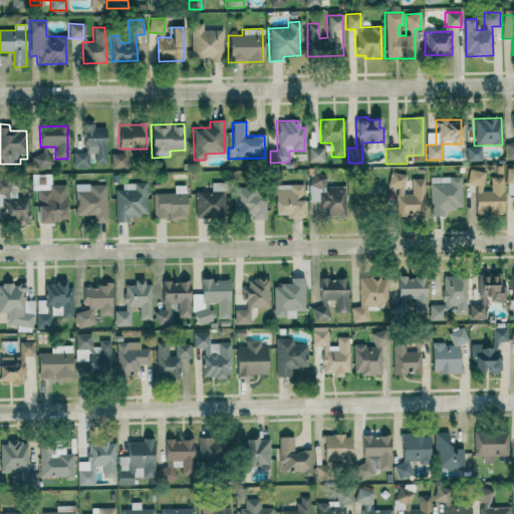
[(106,164),(104,125),(83,125),(84,149),(94,149),(94,164),(106,164)]
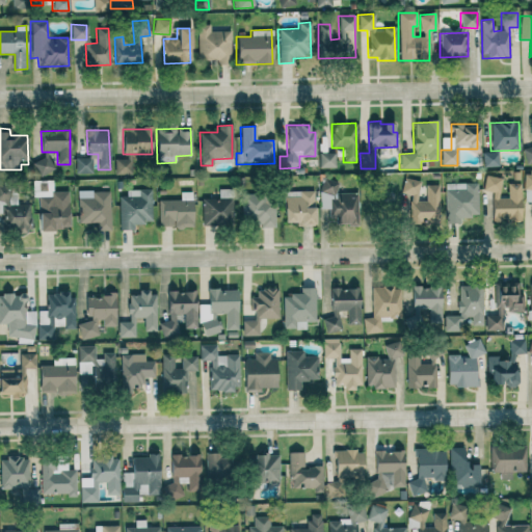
[(33,177),(52,175),(50,152),(42,153),(42,160),(32,161),(33,177)]
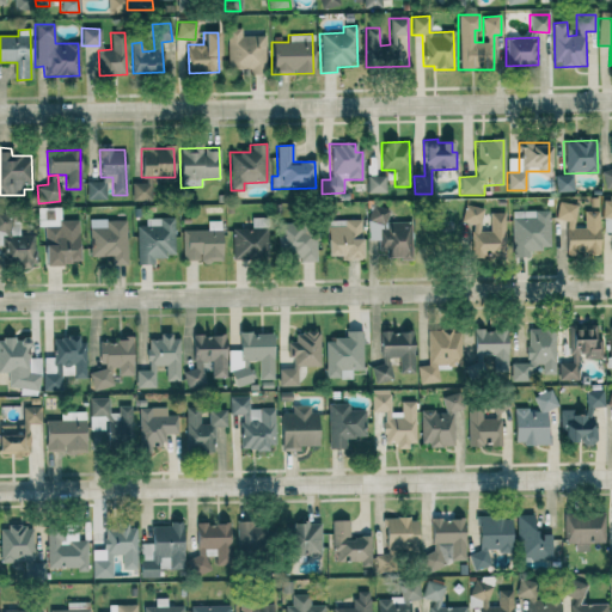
[(554,175),(555,193),(573,193),(571,175),(554,175)]
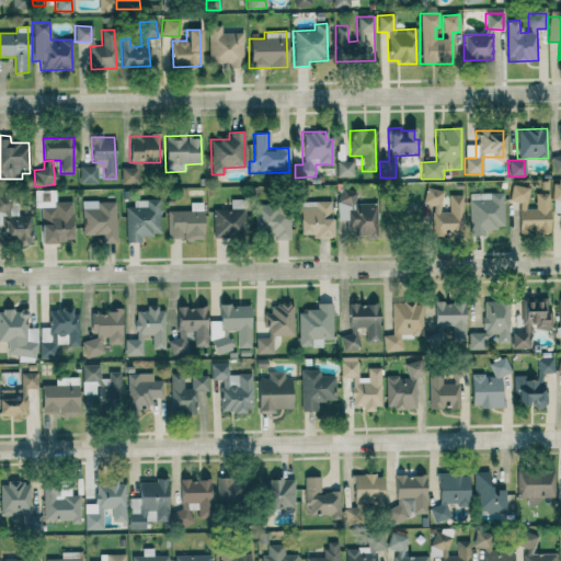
[(335,178),(353,178),(353,161),(335,161),(335,178)]
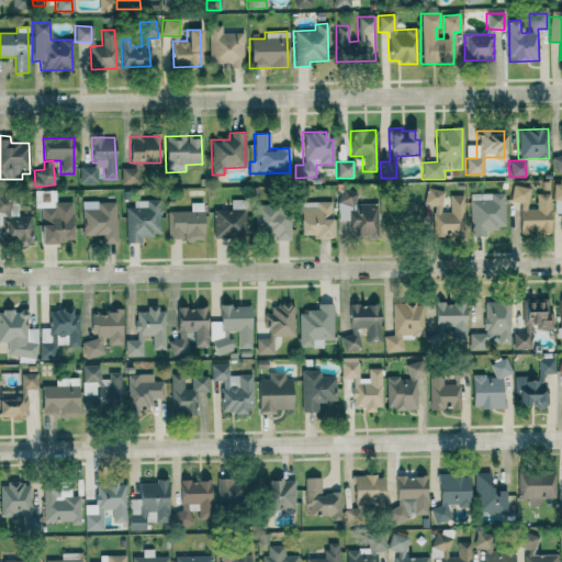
[(121,184),(137,184),(138,164),(134,164),(134,168),(121,168),(121,184)]
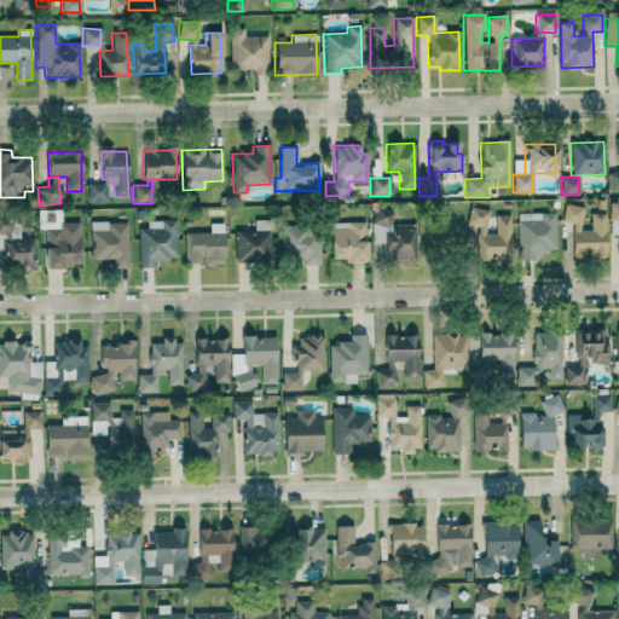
[(87,204),(106,204),(106,184),(86,184),(87,204)]
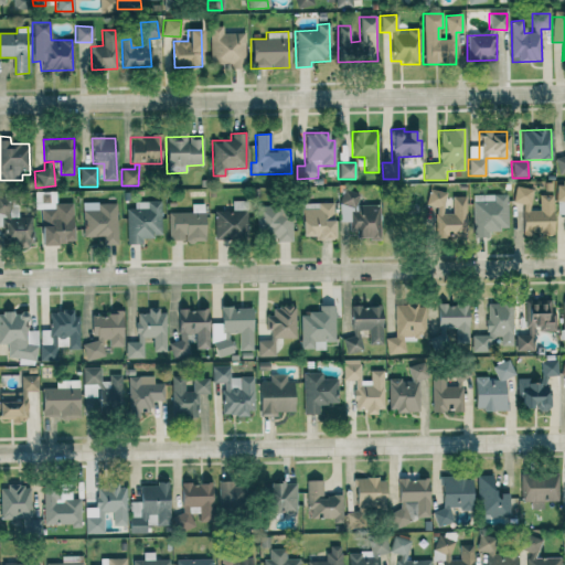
[(564,185),(556,185),(555,214),(564,214),(564,215),(564,230),(564,228),(564,185)]
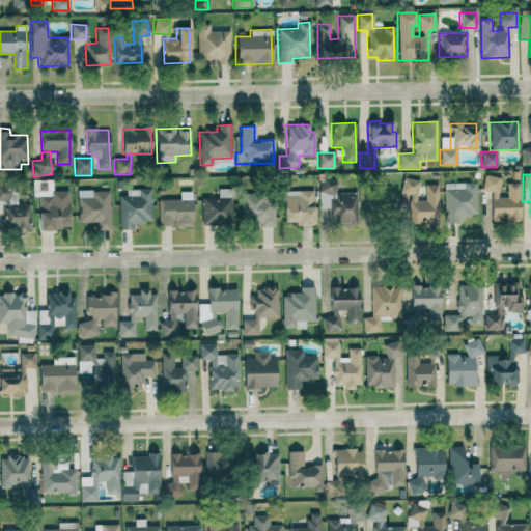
[(520,184),(506,184),(506,198),(499,198),(499,176),(482,176),(482,192),(491,192),(491,220),(519,220),(520,184)]
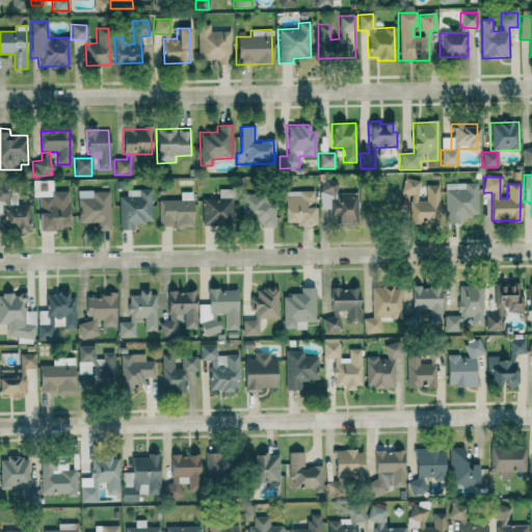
[(356,193),(337,192),(337,180),(320,180),(319,209),(331,209),(331,223),(355,224),(356,193)]
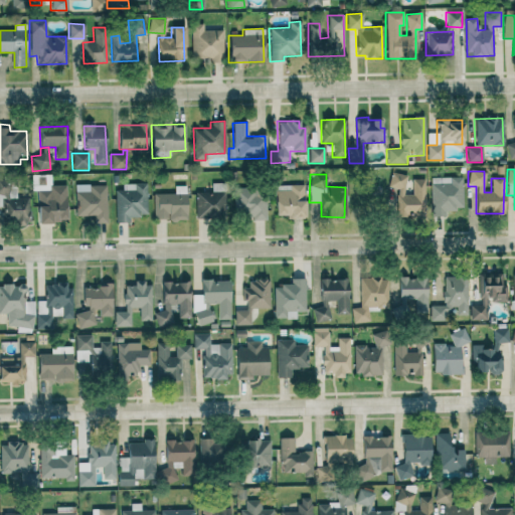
[(424,179),(411,179),(411,194),(404,194),(404,174),(389,174),(388,188),(396,188),(396,217),(423,217),(424,179)]
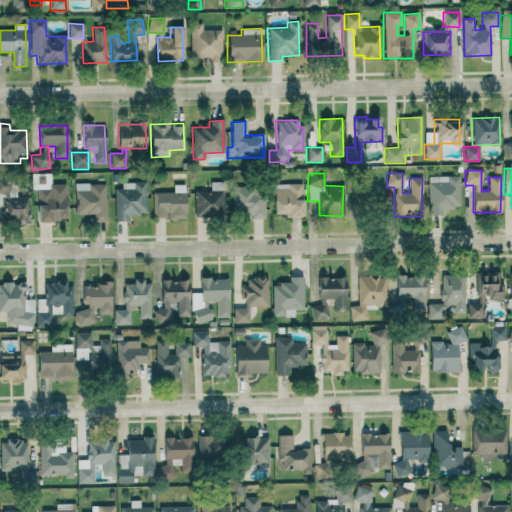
[(65,221),(65,184),(51,184),(51,174),(35,174),(35,222),(65,221)]
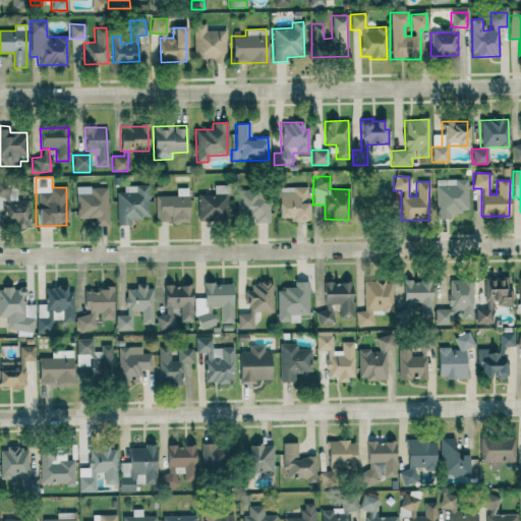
[(436,179),(435,219),(452,219),(452,212),(467,212),(467,180),(436,179)]
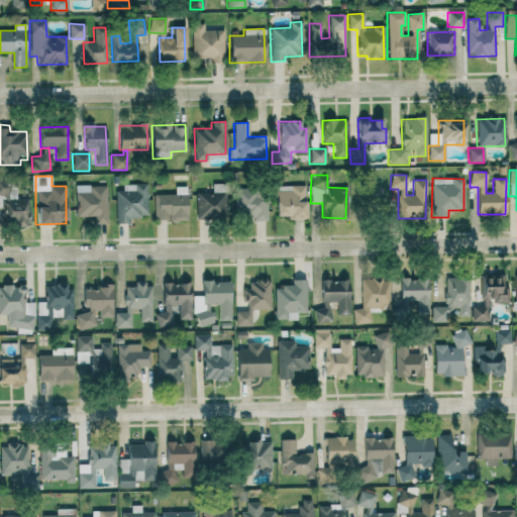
[(1,224),(28,225),(29,199),(10,198),(11,181),(0,180),(0,207),(1,208),(1,224)]
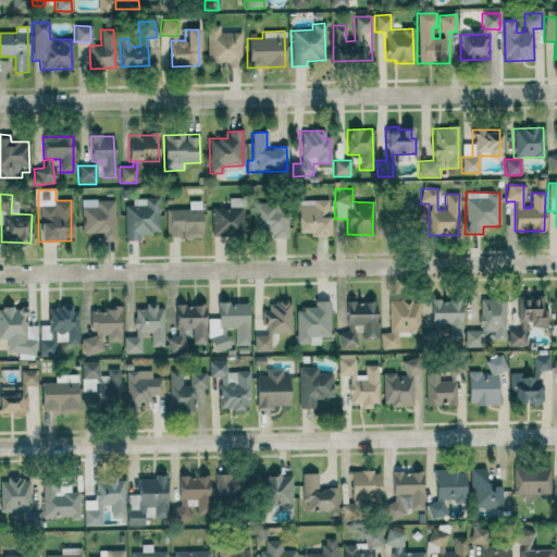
[(124,206),(125,242),(139,240),(139,234),(159,234),(158,198),(132,199),(133,206),(124,206)]
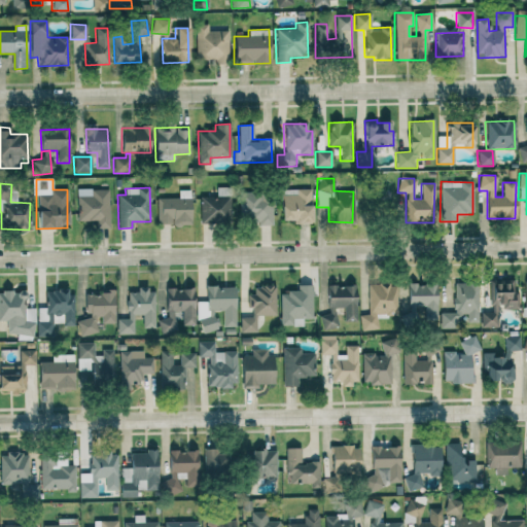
[(200,223),(230,222),(230,187),(215,187),(216,197),(199,197),(200,223)]
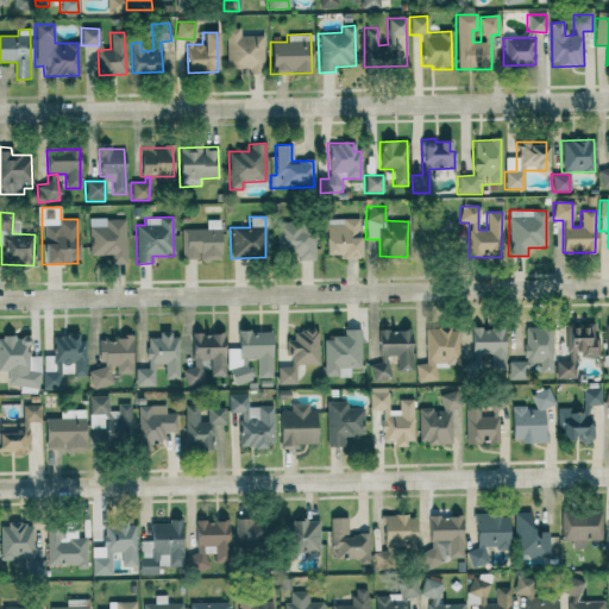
[(89,256),(110,255),(110,264),(126,263),(125,218),(88,219),(89,256)]
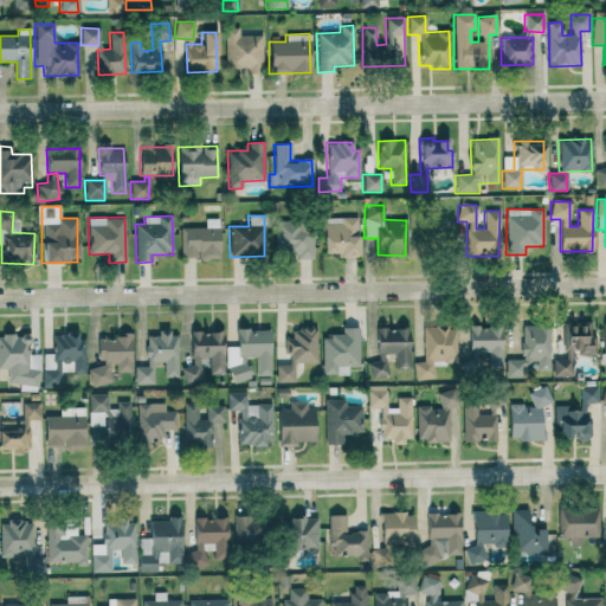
[(180,229),(180,259),(219,258),(219,218),(205,218),(205,227),(180,229)]
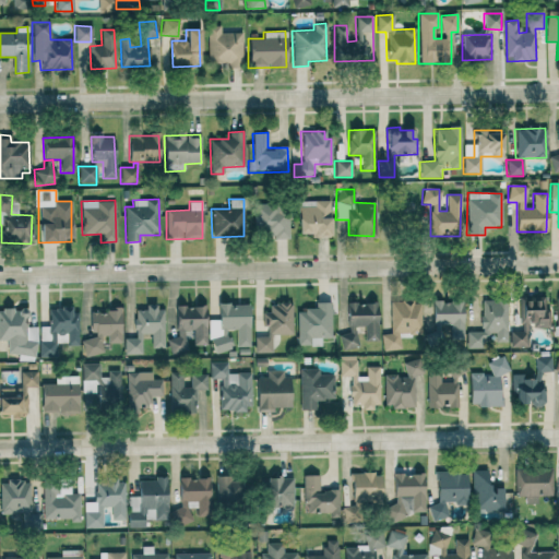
[(329,201),(297,201),(298,235),(311,234),(311,238),(330,238),(329,201)]
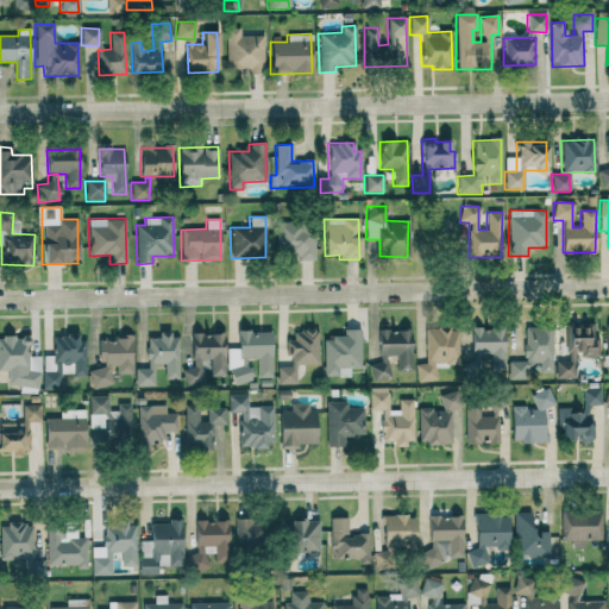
[(275,224),(276,258),(314,258),(313,224),(275,224)]
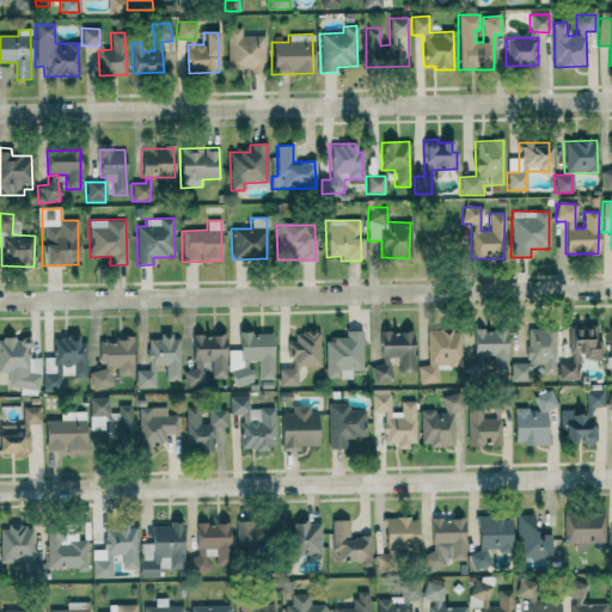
[(601,359),(601,338),(594,338),(594,328),(569,329),(569,362),(558,362),(558,380),(576,380),(576,359),(601,359)]
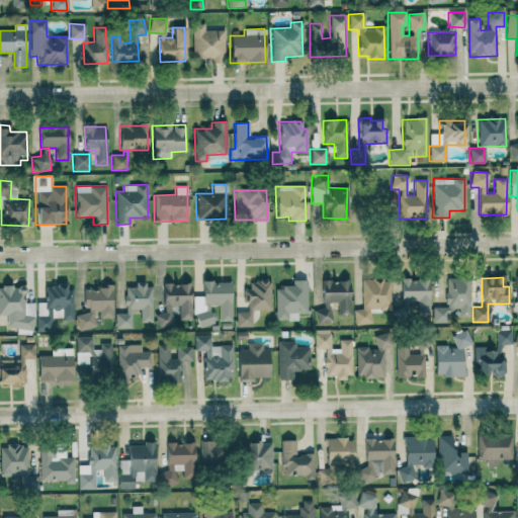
[(361,310),(353,310),(353,325),(370,324),(369,310),(390,309),(389,279),(360,279),(361,310)]
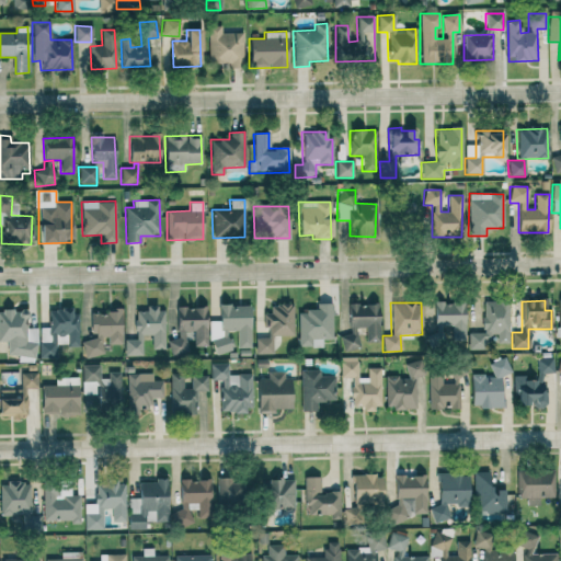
[(434,302),(434,325),(451,325),(451,341),(464,341),(465,302),(434,302)]
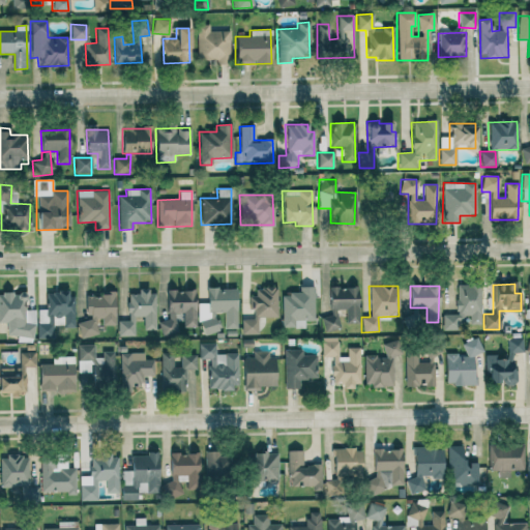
[(480,324),(479,286),(455,286),(455,314),(442,314),(442,331),(465,330),(465,324),(480,324)]
